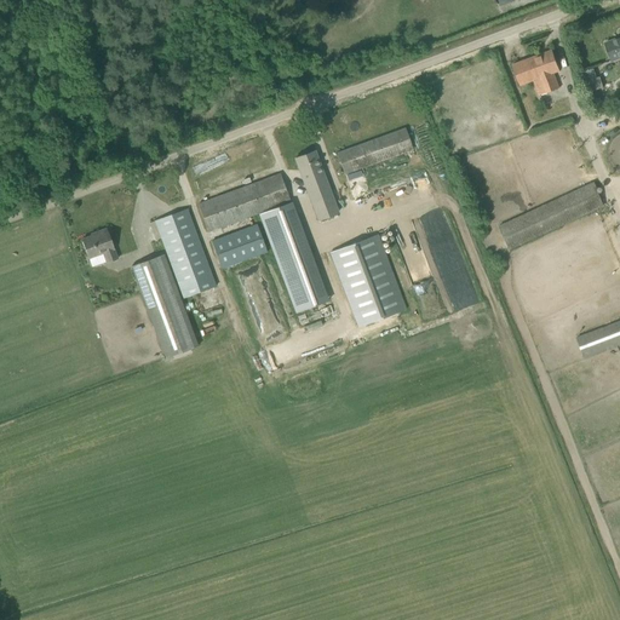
[(619,38),(604,44),(612,62),(619,58),(619,38)]
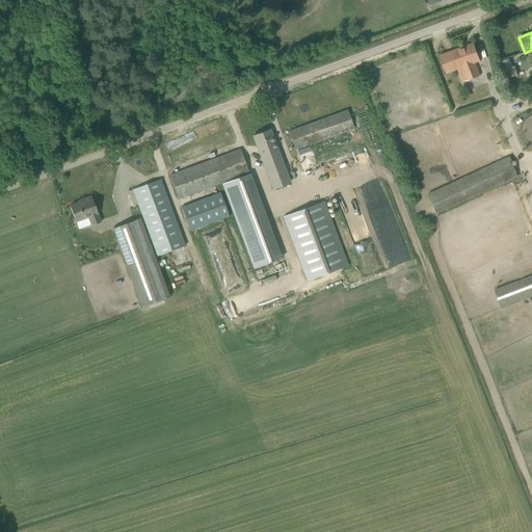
[(457,70),(462,82),(480,76),(475,63),(480,61),(474,44),(440,56),(446,74),(457,70)]
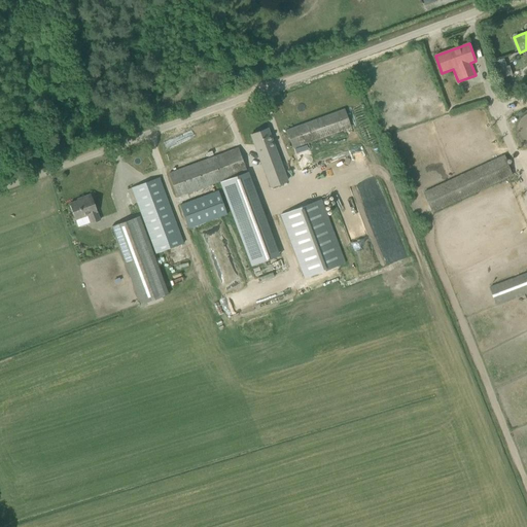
[(495,62),(500,79),(513,75),(510,66),(506,67),(504,59),(495,62)]
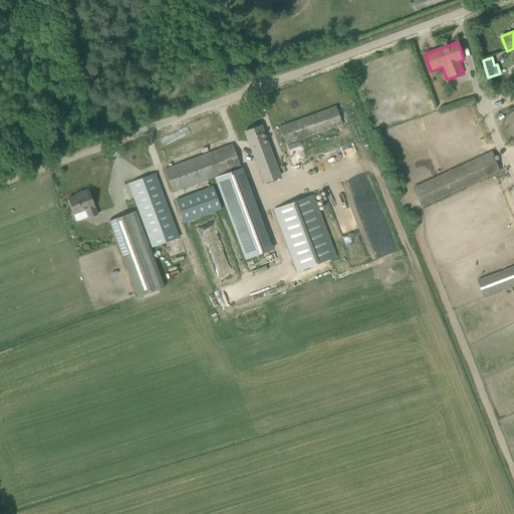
[(491,84),(497,91),(502,87),(497,80),(491,84)]
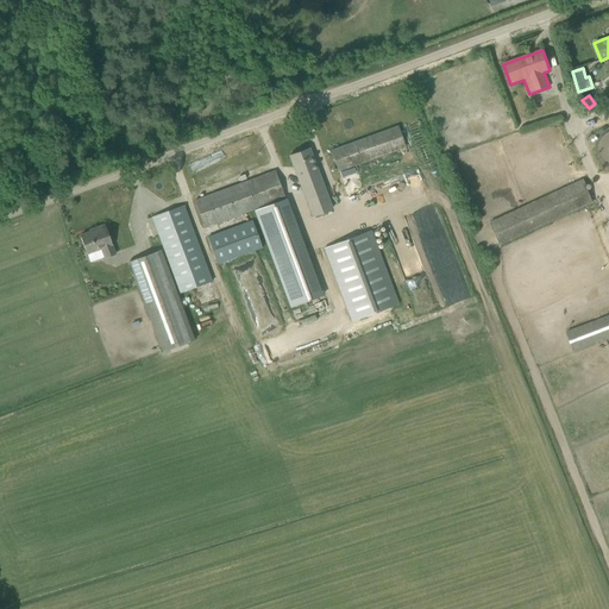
[(406,146),(399,126),(331,151),(338,171),(356,164),(406,146)]
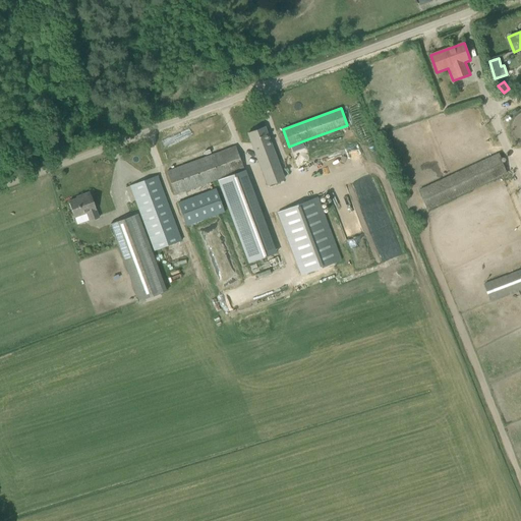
[(268,186),(284,180),(264,127),(247,133),(268,186)]
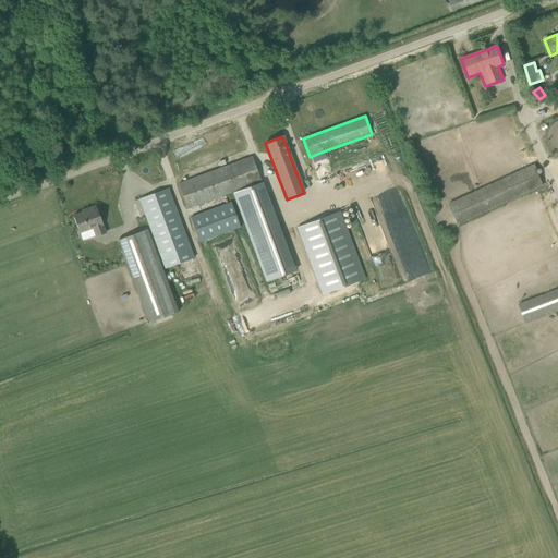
[(178,184),(187,209),(232,193),(265,283),(294,271),(252,157),(178,184)]
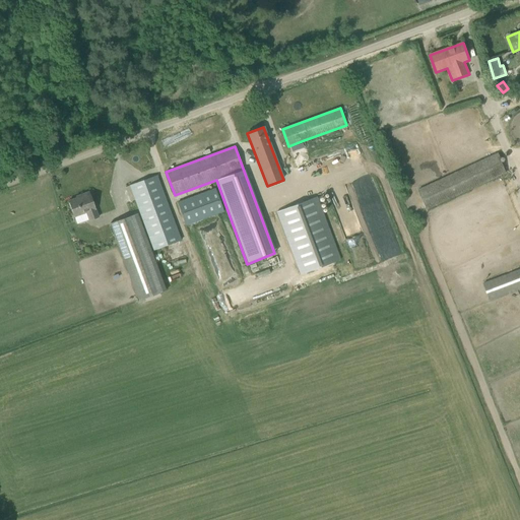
[(498,152),(417,190),(427,210),(507,173),(498,152)]
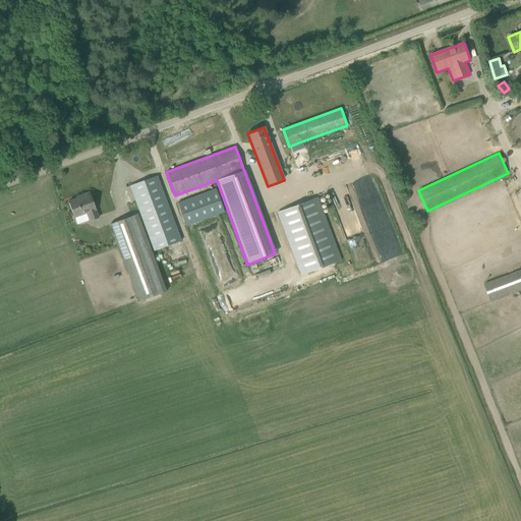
[(158,175),(130,185),(155,251),(182,241),(158,175)]
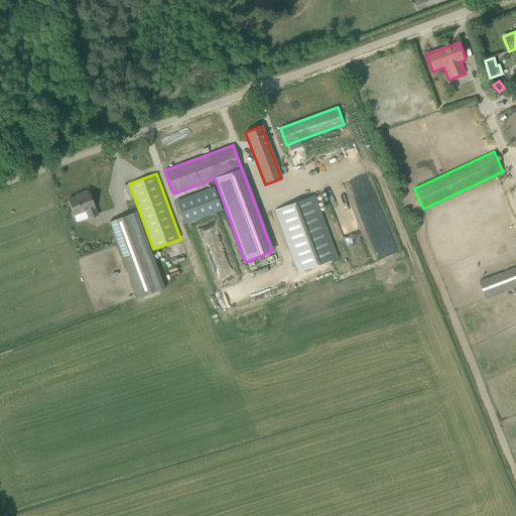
[(176,202),(184,224),(222,211),(214,188),(187,199),(186,198),(176,202)]
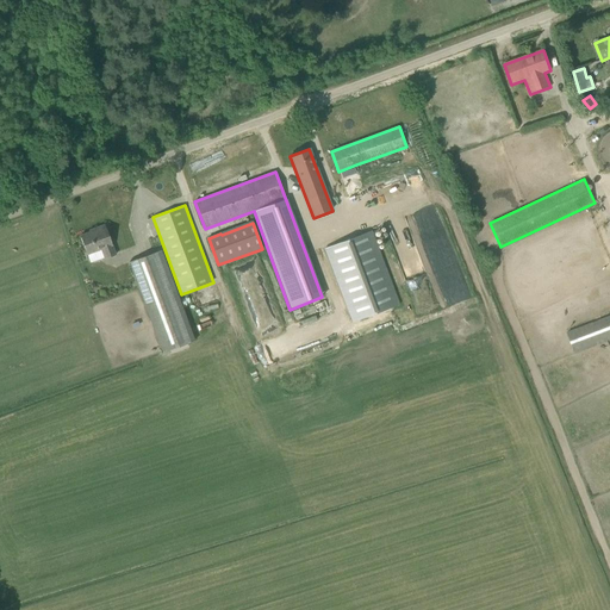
[(116,255),(105,225),(94,229),(95,230),(80,236),(87,255),(103,249),(105,260),(116,255)]
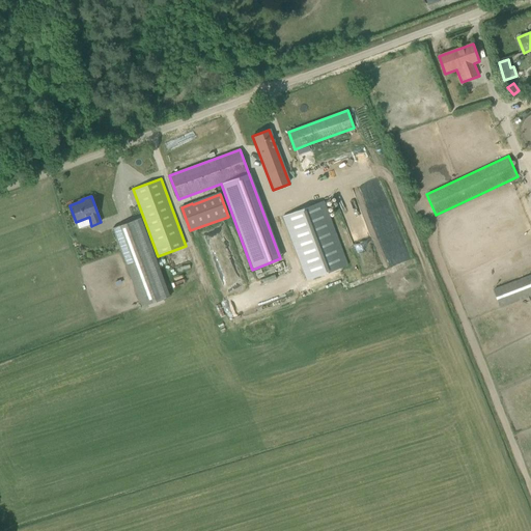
[(324,201),(282,216),(306,281),(347,266),(324,201)]
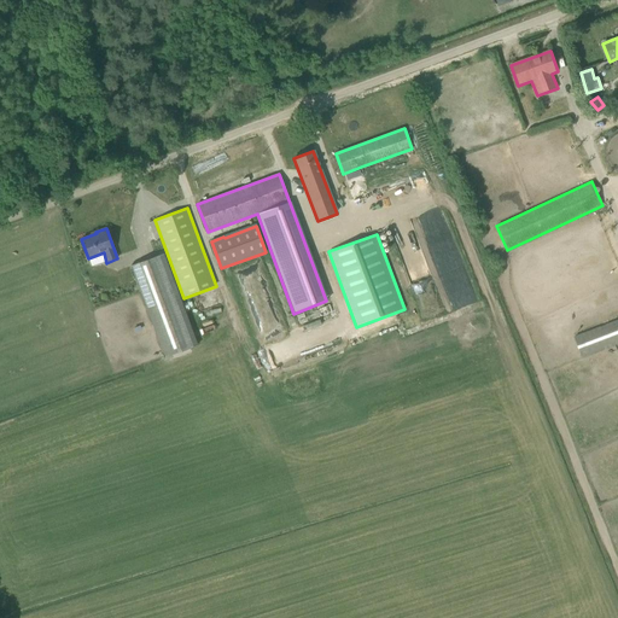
[(163,254),(129,267),(164,357),(198,345),(163,254)]
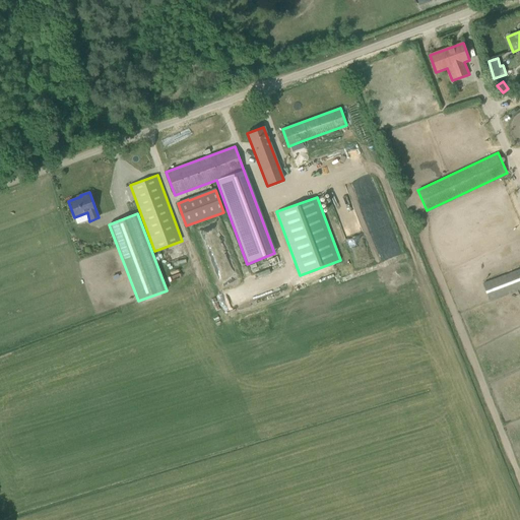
[(490,302),(519,289),(519,268),(482,283),(490,302)]
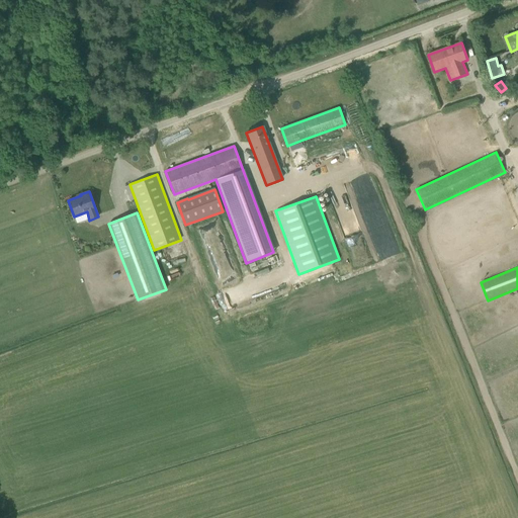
All buildings are outlined.
